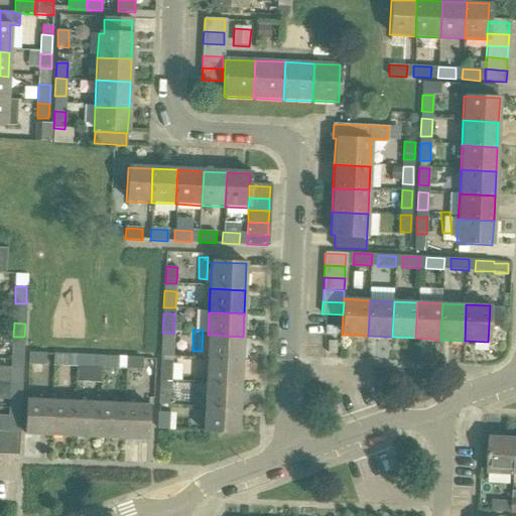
[(207,359),(241,361),(243,337),(208,335),(207,359)]
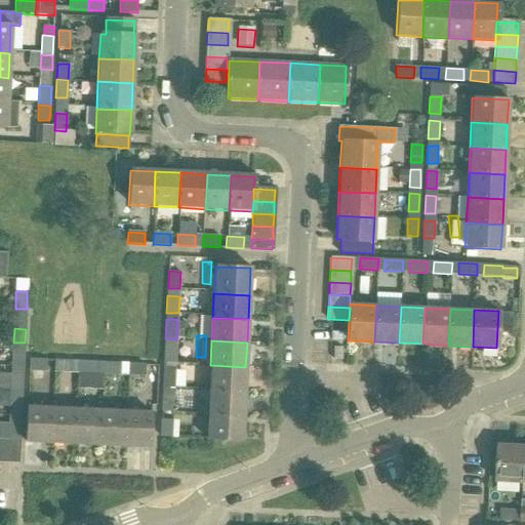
[(25,342),(13,342),(12,358),(24,359),(25,342)]
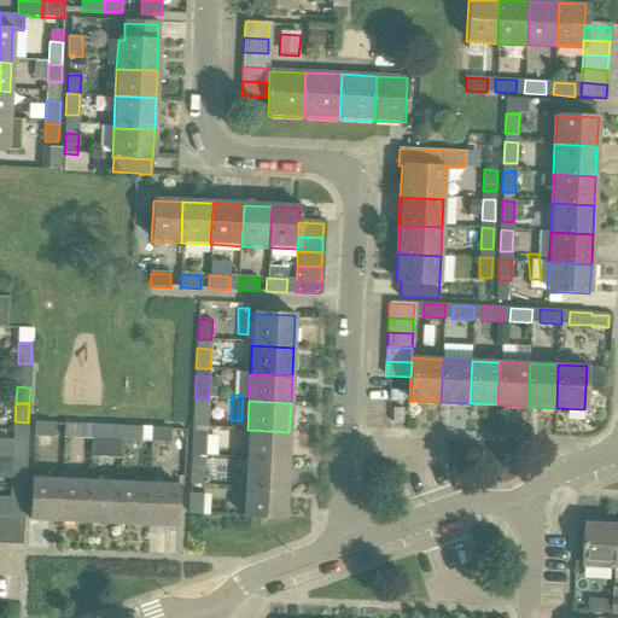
[(193,426),(207,426),(208,407),(194,406),(193,426)]
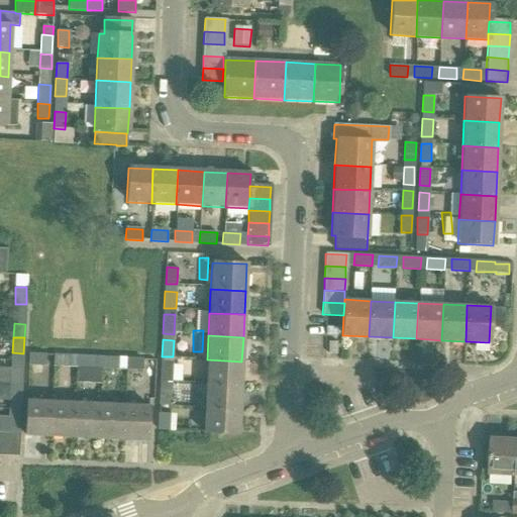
[(28,365),(45,366),(46,353),(29,353),(28,365)]
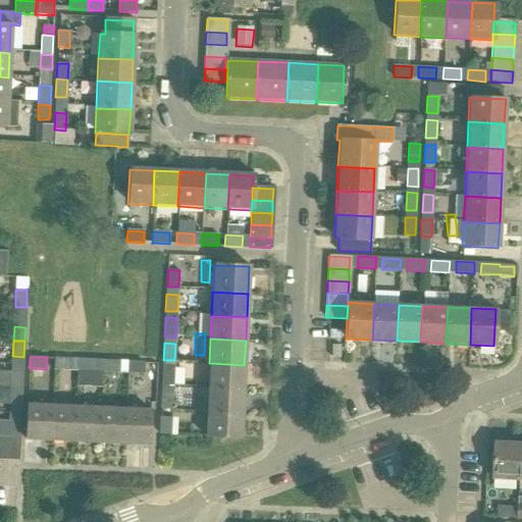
[(53,369),(71,370),(71,359),(54,358),(53,369)]
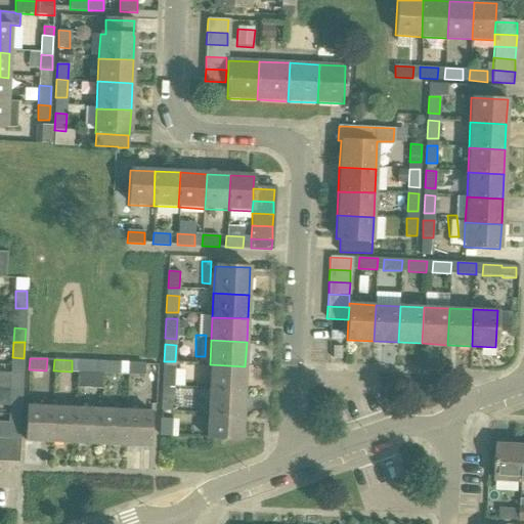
[(79,372),(96,373),(96,361),(80,360),(79,372)]
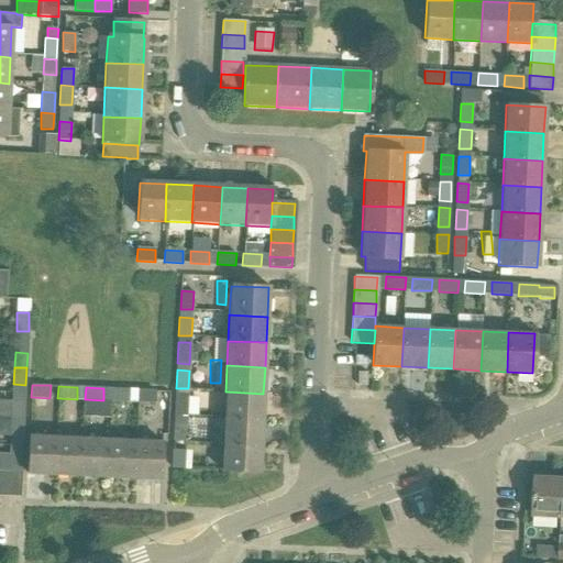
[(111,400),(129,401),(130,389),(111,388),(111,400)]
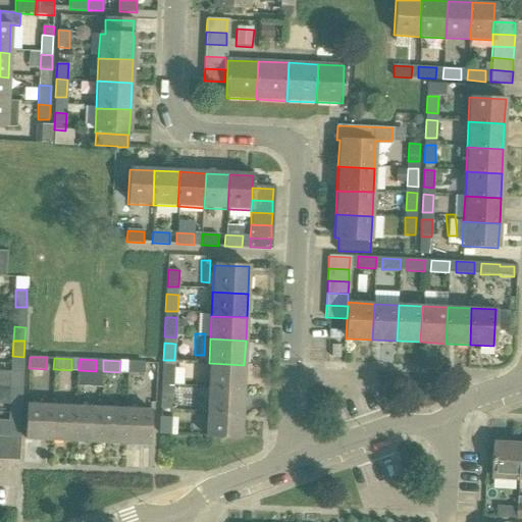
[(126,372),(145,373),(145,362),(127,361),(126,372)]
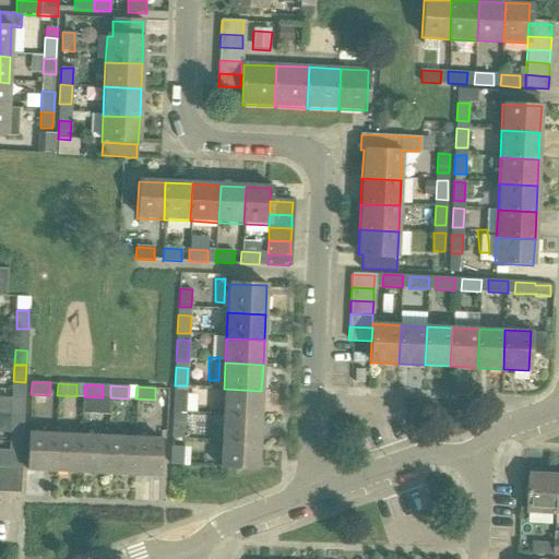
[(223,414),(260,416),(261,391),(224,389),(223,414)]
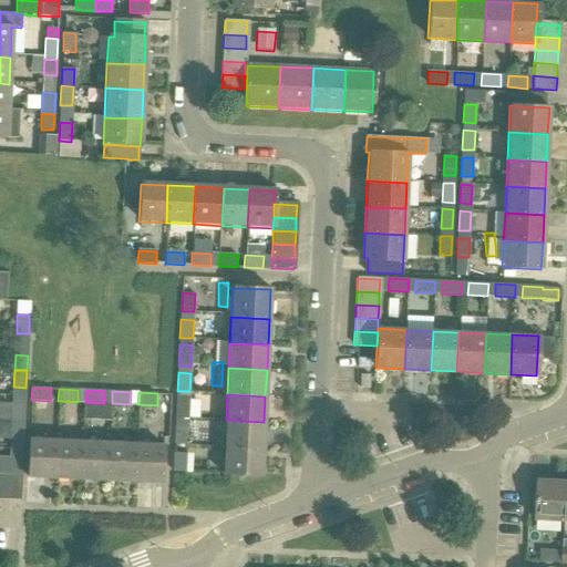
[(177,399),(176,418),(188,419),(189,400),(177,399)]
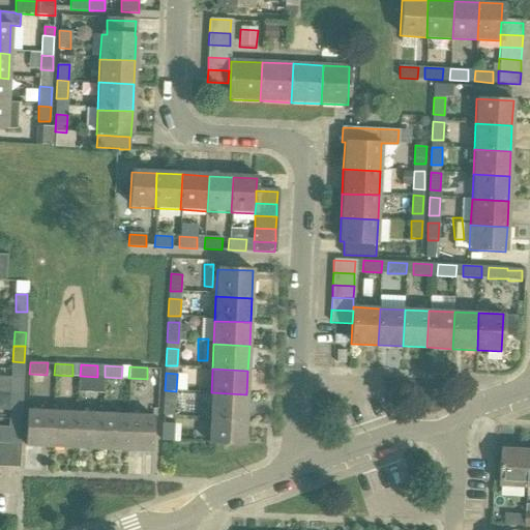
[(11,394),(23,394),(24,378),(12,377),(11,394)]
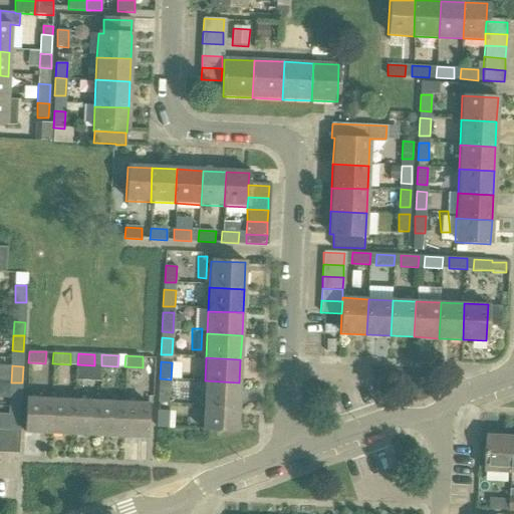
[(239,382),(205,380),(204,406),(238,408),(239,382)]
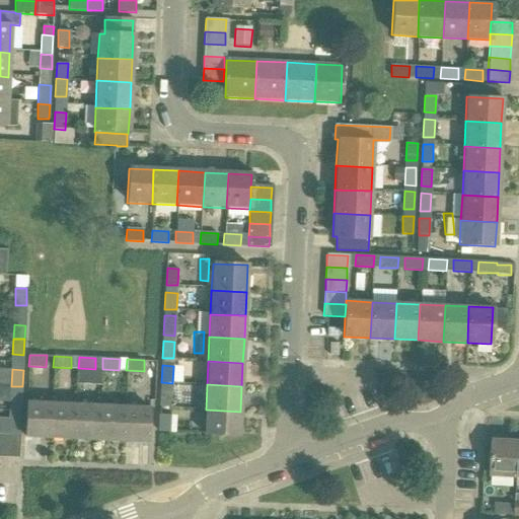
[(22,386),(11,386),(10,403),(21,403),(22,386)]
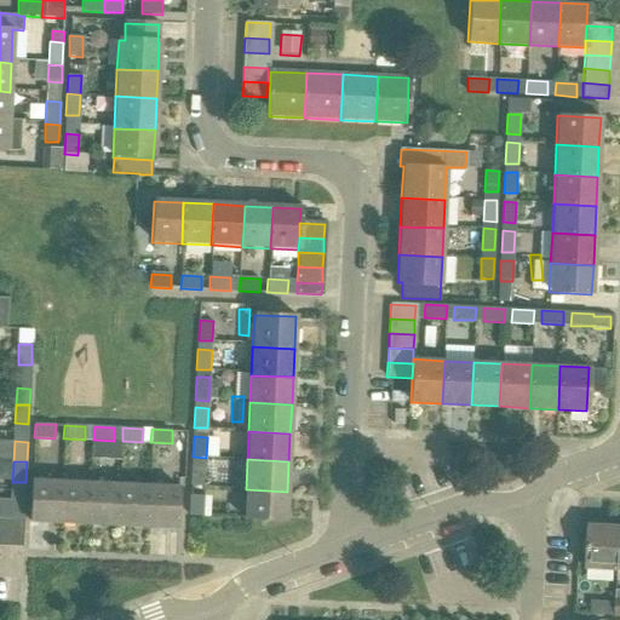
[(191,465),(191,486),(205,487),(206,465),(191,465)]
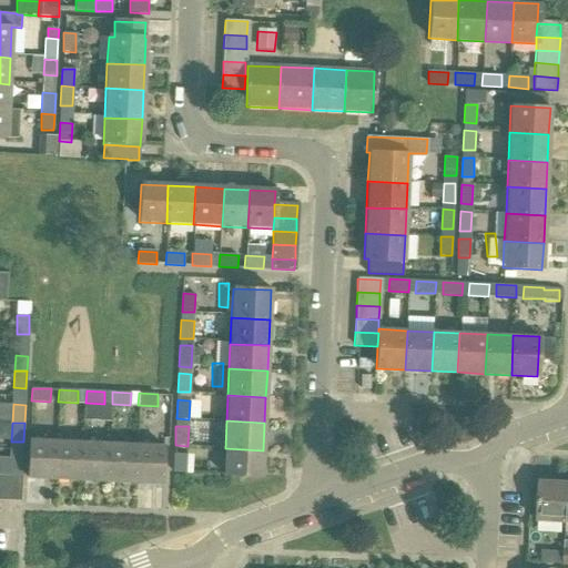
[(27,478),(54,480),(57,442),(29,440),(27,478)]
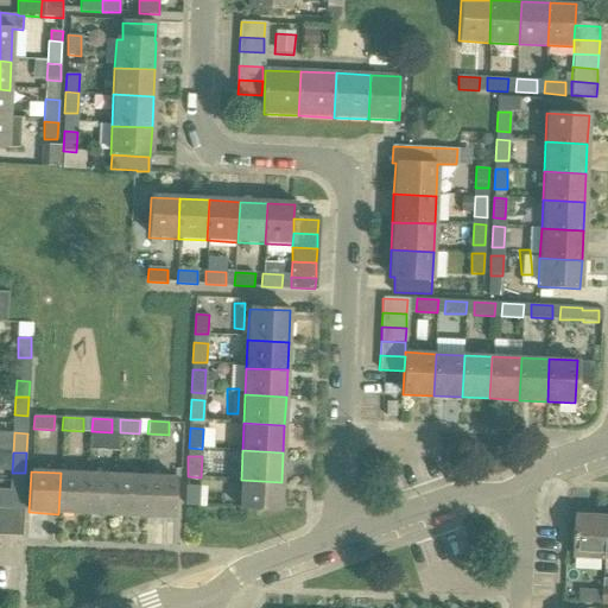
[(61,473),(58,514),(87,515),(89,474),(61,473)]
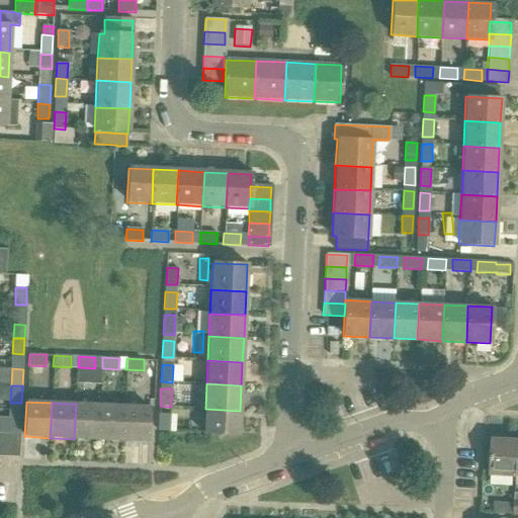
[(76,404),(74,439),(98,440),(100,405),(76,404)]
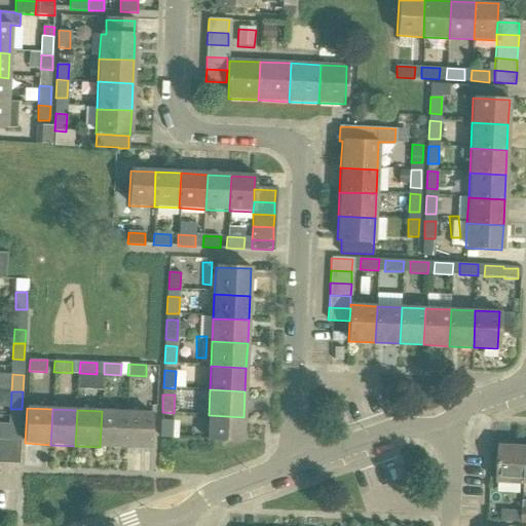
[(126,413),(102,411),(100,447),(124,448),(126,413)]
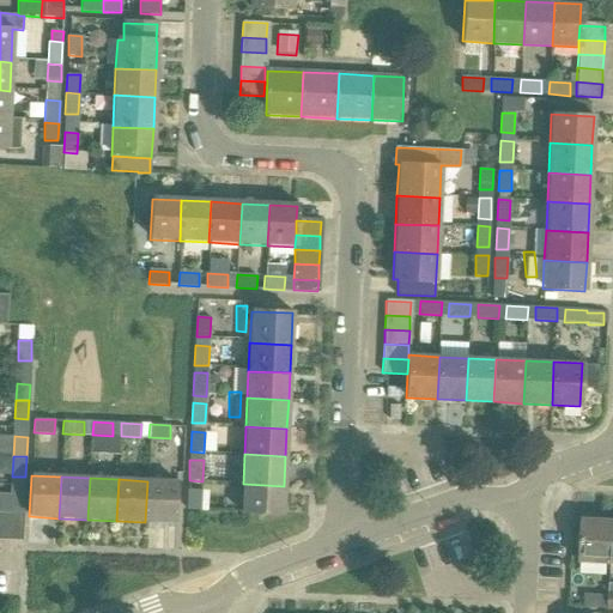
[(225,479),(225,503),(237,503),(238,480),(225,479)]
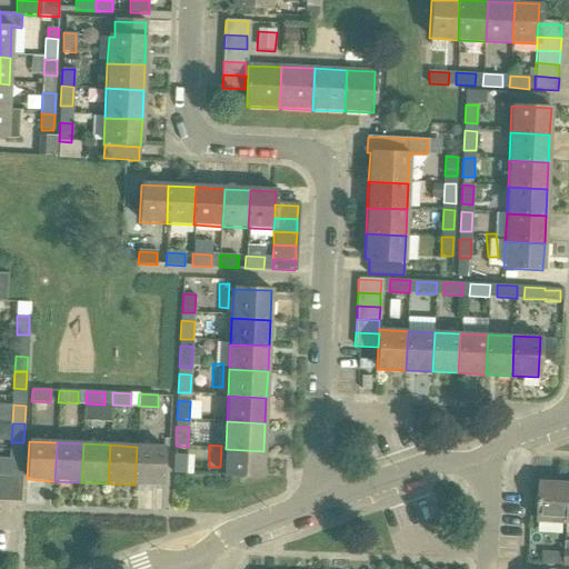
[(137,447),(135,485),(161,486),(163,448),(137,447)]
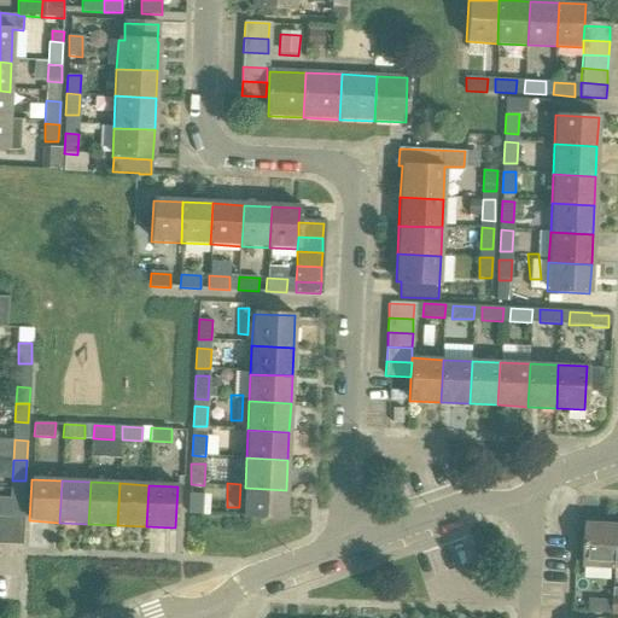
[(286,490),(245,488),(244,518),(285,519),(286,490)]
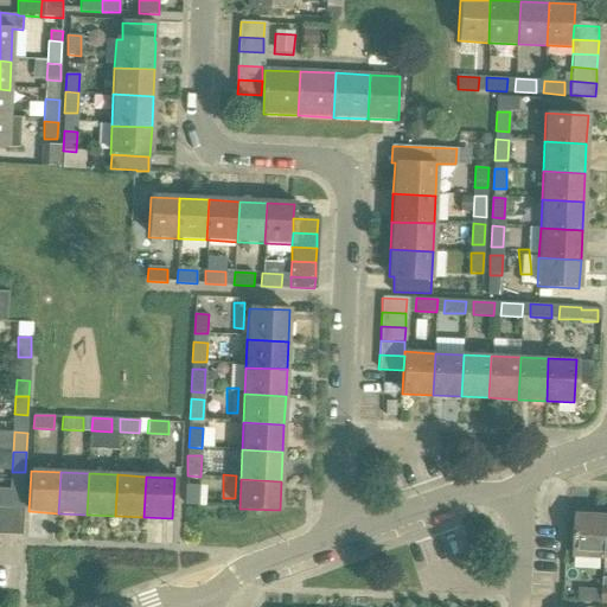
[(12,480),(11,511),(23,511),(24,480),(12,480)]
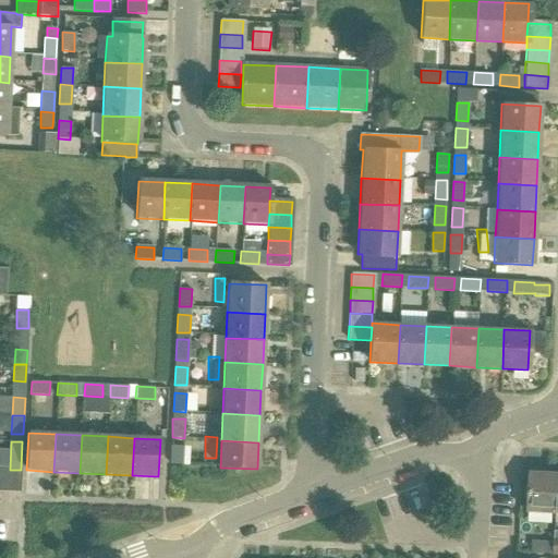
[(170,465),(182,465),(183,446),(171,445),(170,465)]
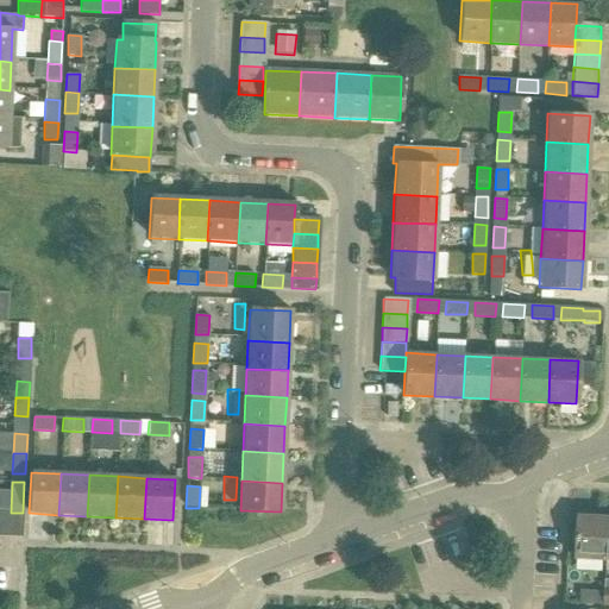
[(23,513),(11,513),(7,512),(6,538),(22,539),(23,513)]
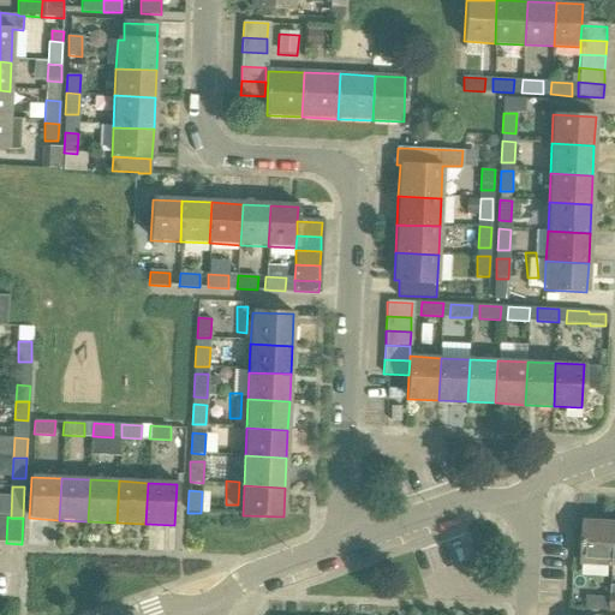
[(581,567),(613,568),(614,524),(614,523),(585,521),(581,567)]
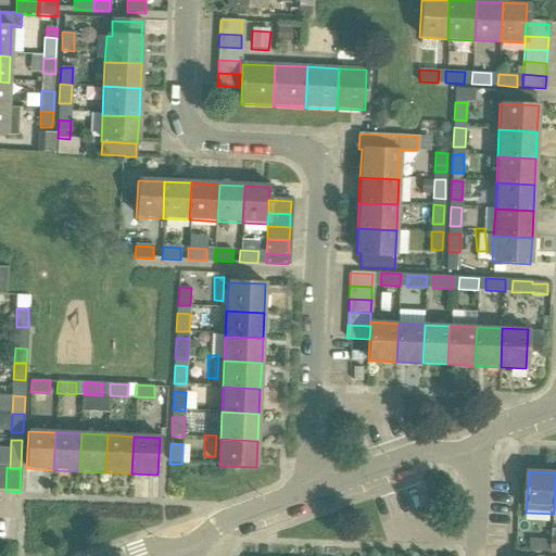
[(528,552),(553,553),(553,540),(529,539),(528,552)]
